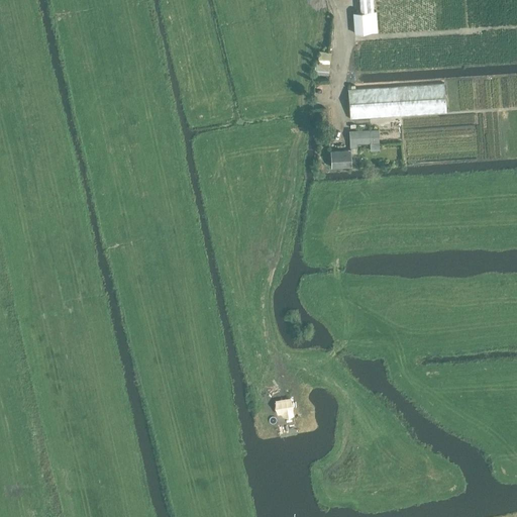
[(359,0),(360,13),(354,13),(355,32),(371,31),(370,12),(374,12),(373,0),(359,0)]
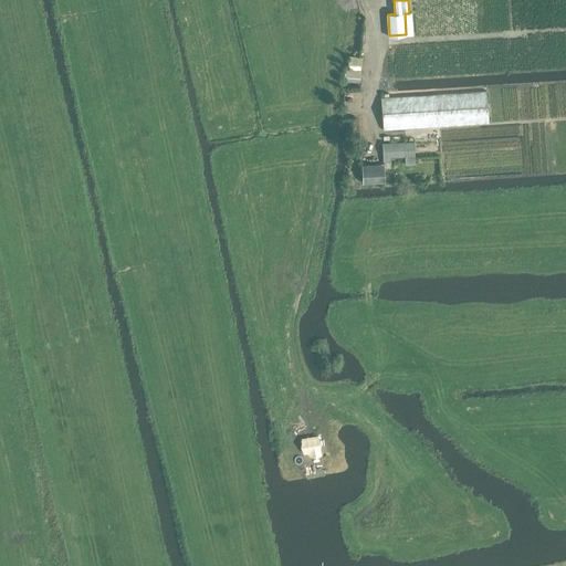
[(349,55),(347,69),(360,70),(363,56),(349,55)]
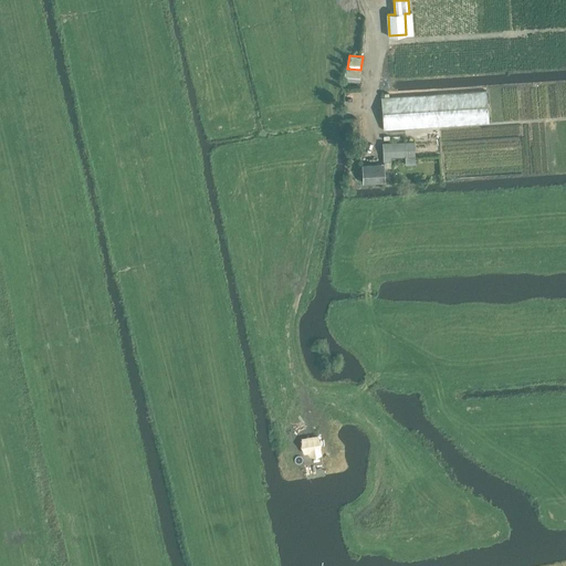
[(347,69),(346,81),(359,82),(360,71),(347,69)]
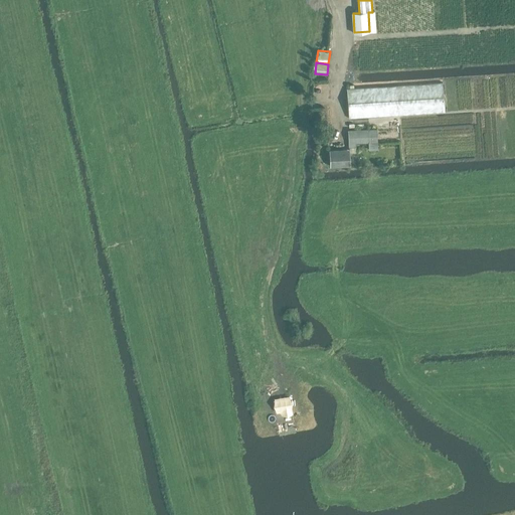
[(443,82),(347,89),(349,118),(445,112),(443,82)]
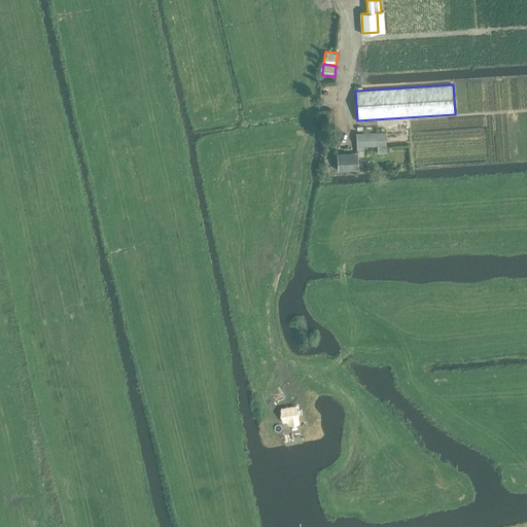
[(387,151),(386,133),(358,134),(359,149),(364,149),(364,145),(378,145),(379,152),(387,151)]
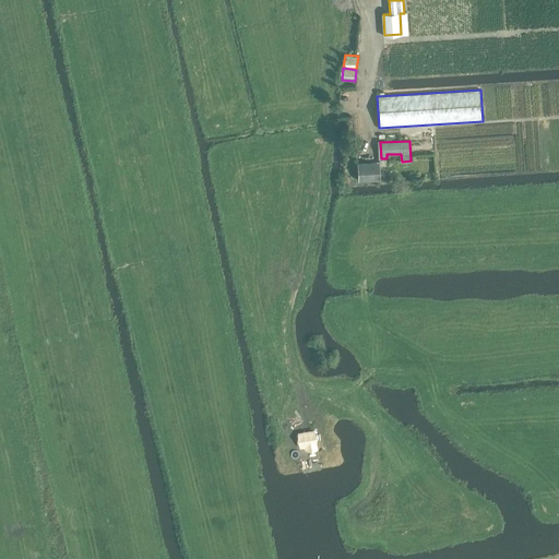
[(358,164),(359,180),(380,178),(379,162),(358,164)]
